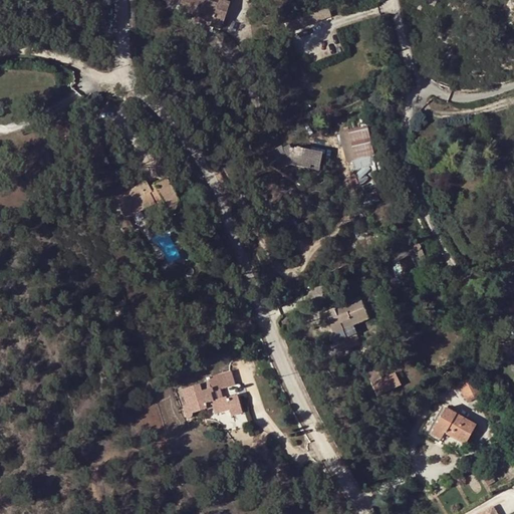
[(223,23),(230,2),(223,0),(219,0),(218,3),(208,0),(181,0),(179,8),(213,20),(211,25),(218,28),(220,22),(223,23)]
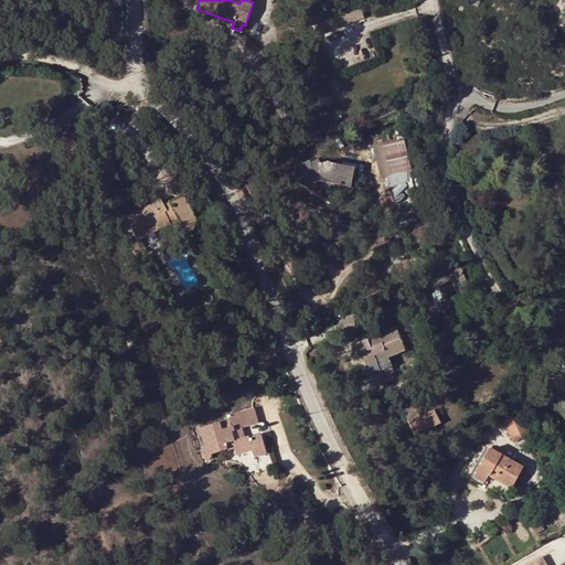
[(324,21),(313,24),(318,34),(324,32),(330,30),(345,24),(351,22),(363,18),(358,2),(353,4),(355,10),(331,19),(329,12),(322,14),(324,21)]
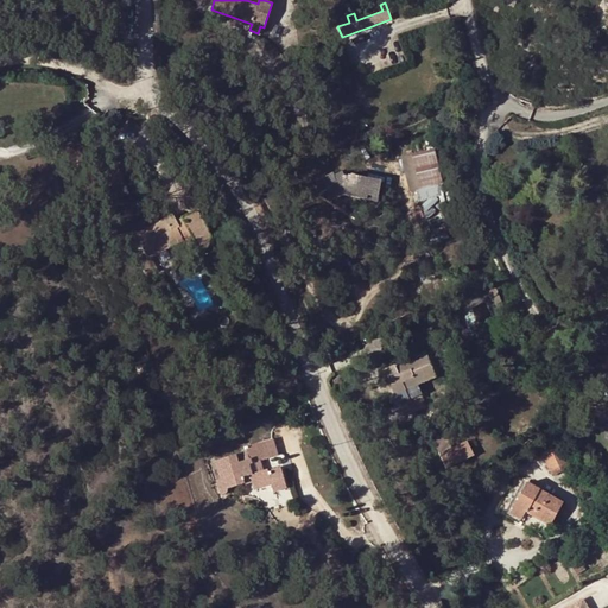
[(435,149),(412,154),(419,189),(442,183),(435,149)]
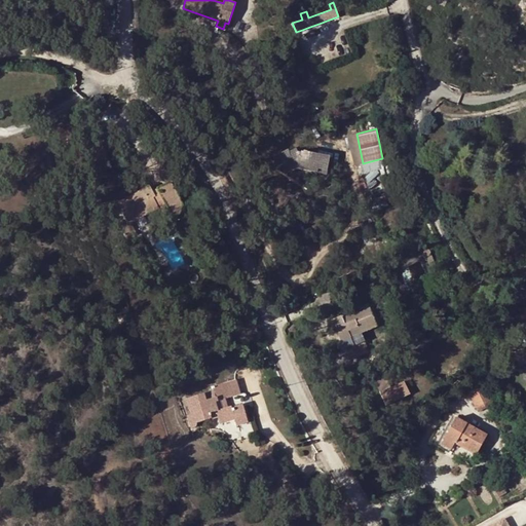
[(363,163),(357,134),(350,135),(357,164),(363,163)]
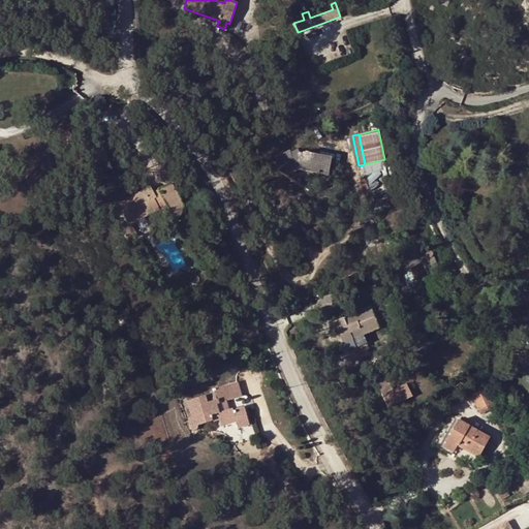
[(331,177),(334,158),(272,148),(269,166),(278,168),(331,177)]
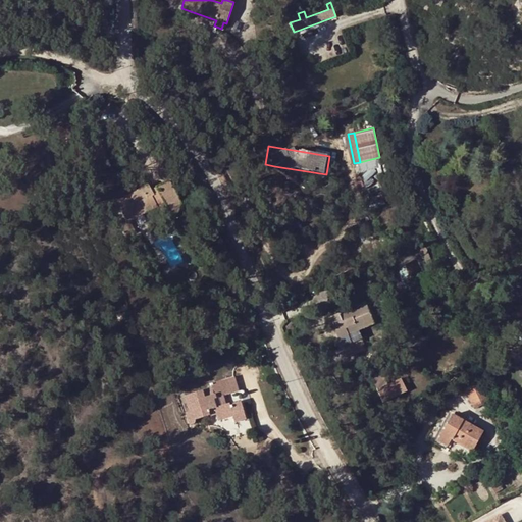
[(169,183),(156,189),(158,193),(153,196),(151,192),(148,186),(131,195),(141,215),(156,207),(155,204),(162,200),(165,208),(171,218),(185,211),(169,183)]
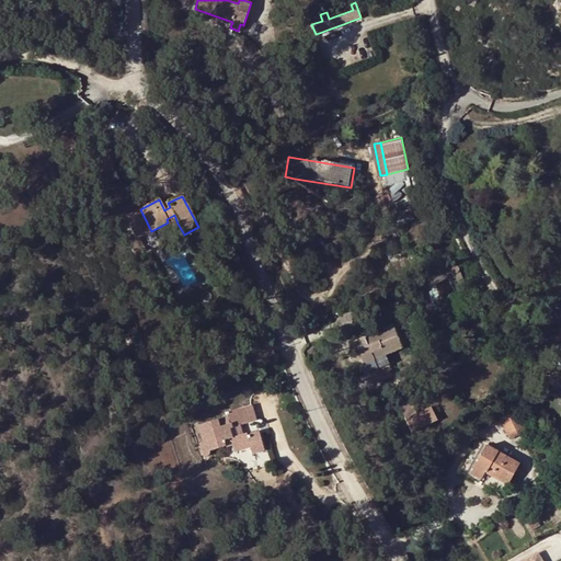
[(151,231),(140,209),(125,217),(136,239),(151,231)]
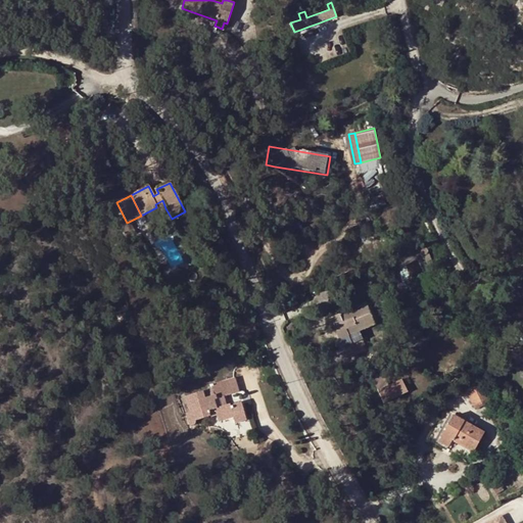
[(159,211),(165,208),(162,200),(155,204),(156,207),(159,211)]
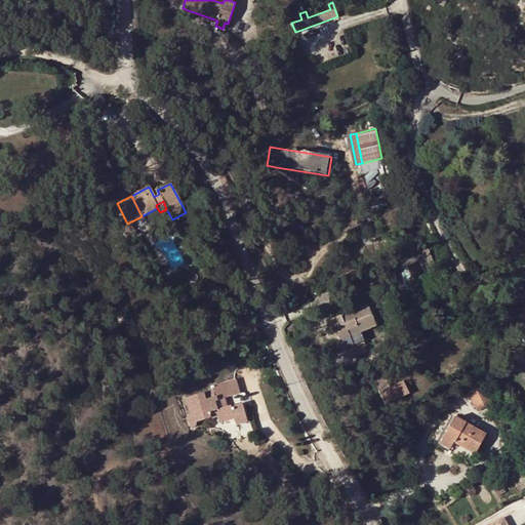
[(422,250),(423,251),(429,249),(429,248),(429,247),(429,245),(429,244),(427,242),(423,242),(421,243),(420,244),(419,246),(419,248),(421,250),(422,250)]
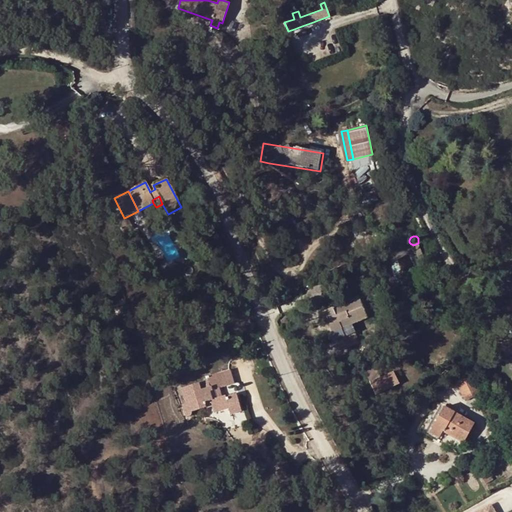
[(418,243),(413,245),(418,257),(424,255),(418,243)]
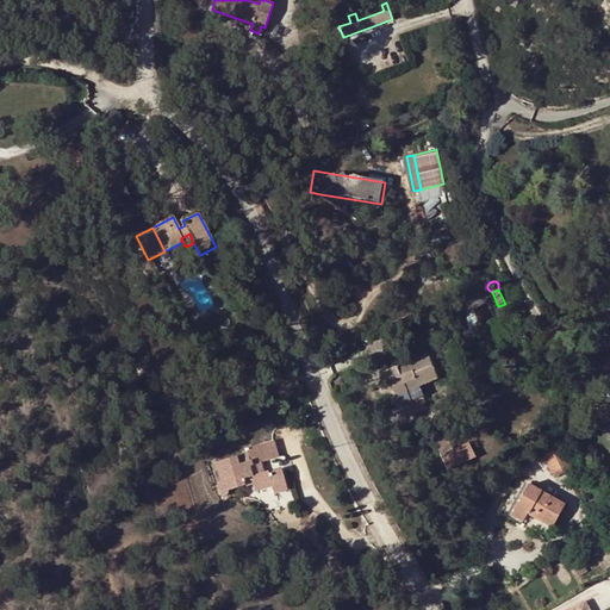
[(430,365),(436,362),(431,352),(425,354),(430,365)]
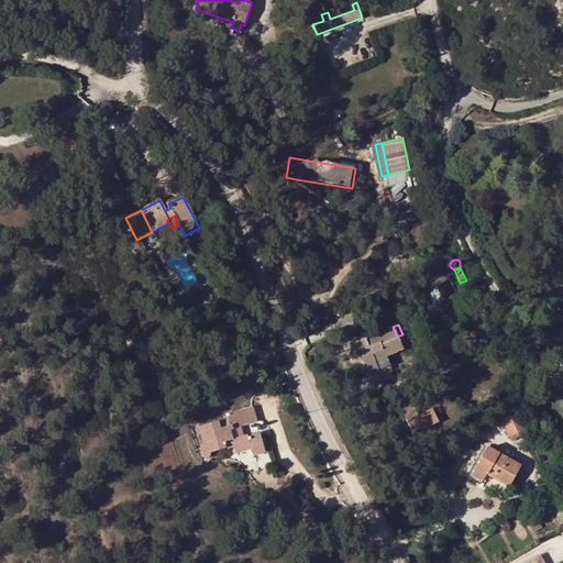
[(365,375),(367,375),(390,364),(386,355),(407,346),(403,334),(397,337),(393,327),(353,343),(363,366),(362,367),(362,368),(362,371),(362,373),(363,374),(365,375)]
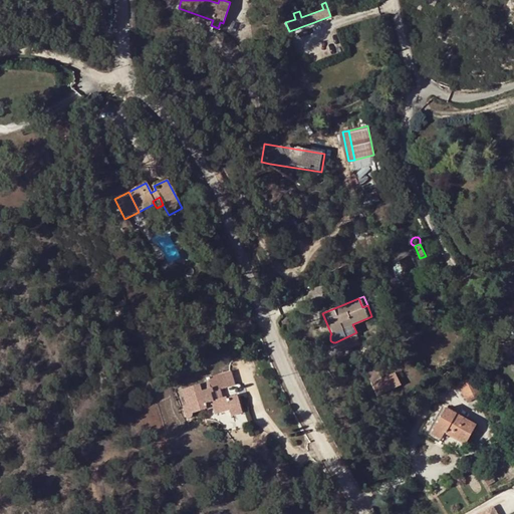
[(335,342),(338,351),(360,342),(356,332),(335,342)]
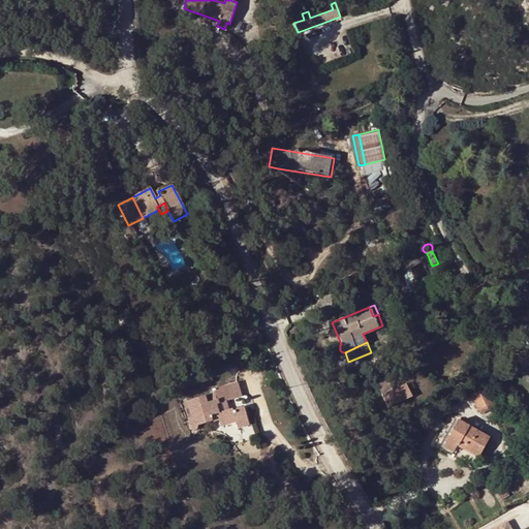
[(487,364),(479,347),(476,348),(484,367),(487,364)]
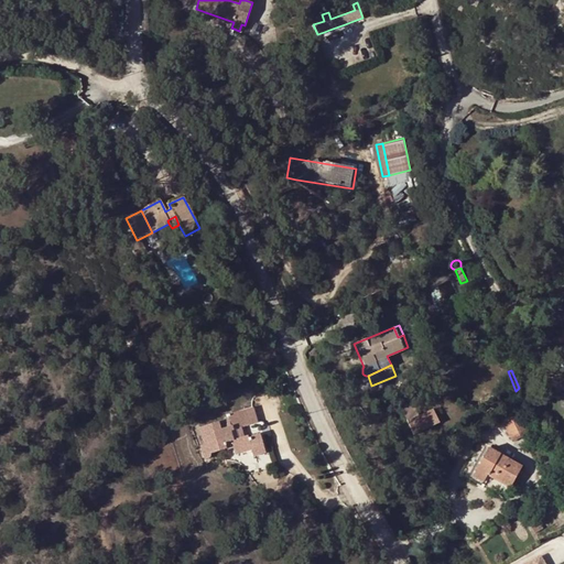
[(419,416),(413,402),(402,408),(408,421),(419,416)]
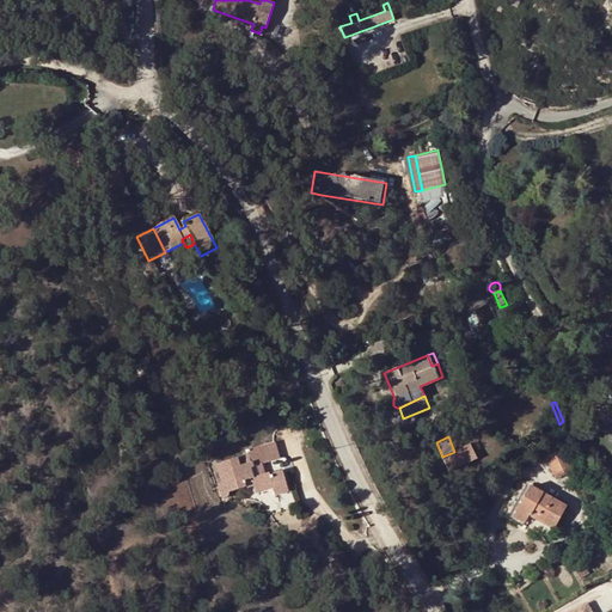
[(216,464),(222,482),(225,482),(230,496),(242,493),(240,489),(246,487),(244,481),(250,478),(255,493),(271,488),(274,495),(287,490),(281,471),(269,475),(268,472),(263,473),(258,476),(255,466),(261,465),(280,459),(274,441),(248,450),(251,461),(239,465),(237,457),(216,464)]
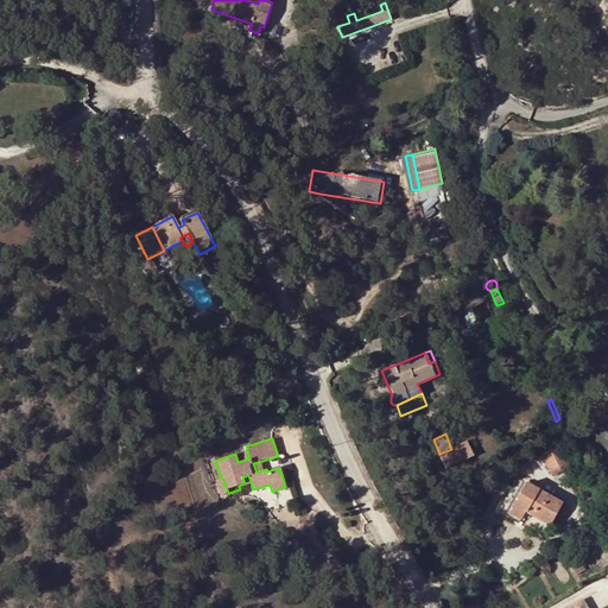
[(439,454),(445,469),(474,456),(468,442),(451,449),(439,454)]
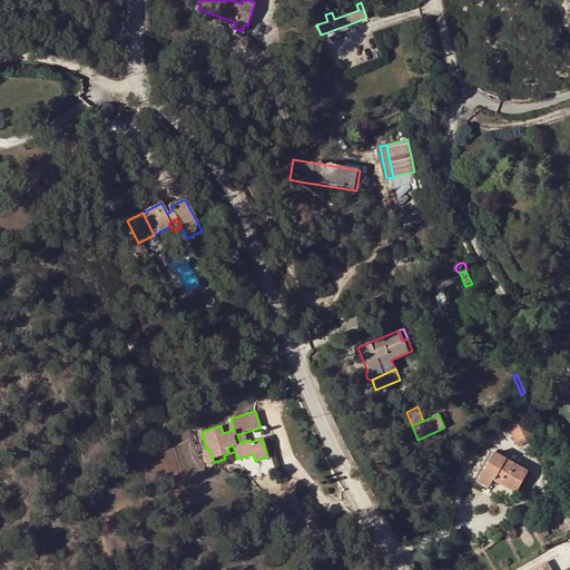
[(522,418),(507,426),(516,443),(532,434),(522,418)]
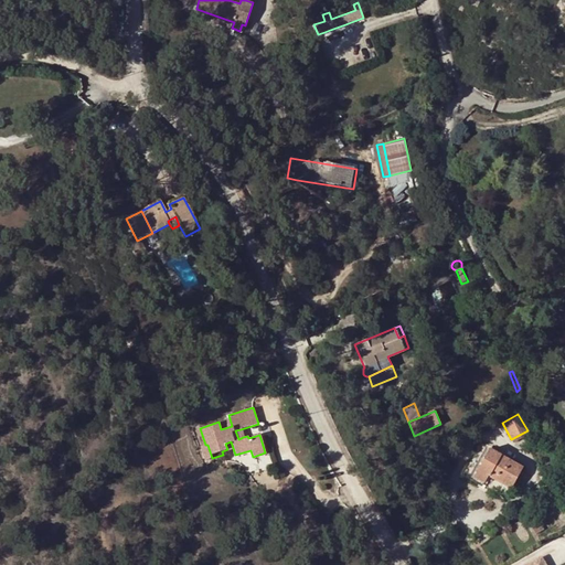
[(528,430),(511,439),(513,443),(529,434),(528,430)]
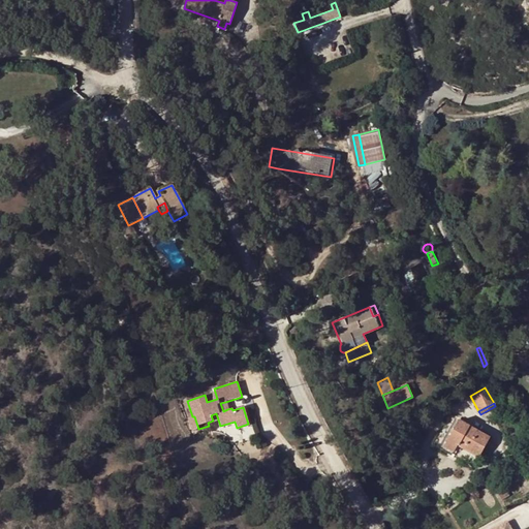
[(192,416),(189,417),(193,431),(198,429),(194,416),(192,416)]
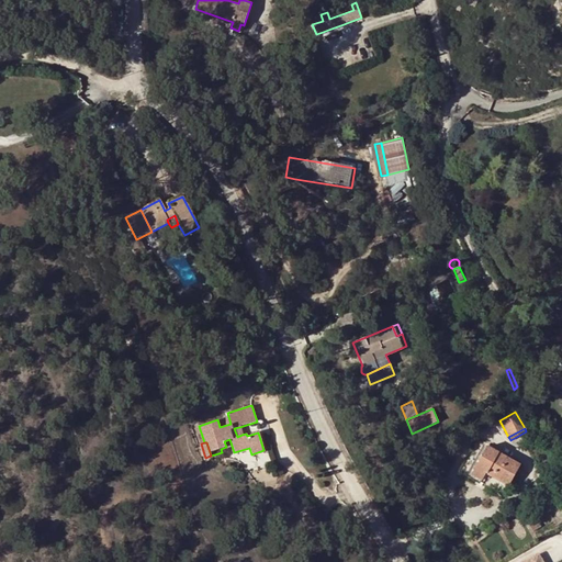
[(483,444),(472,464),(478,468),(473,474),(482,479),(483,476),(485,473),(492,478),(508,486),(520,464),(505,456),(497,451),(497,450),(490,446),(489,447),(483,444)]
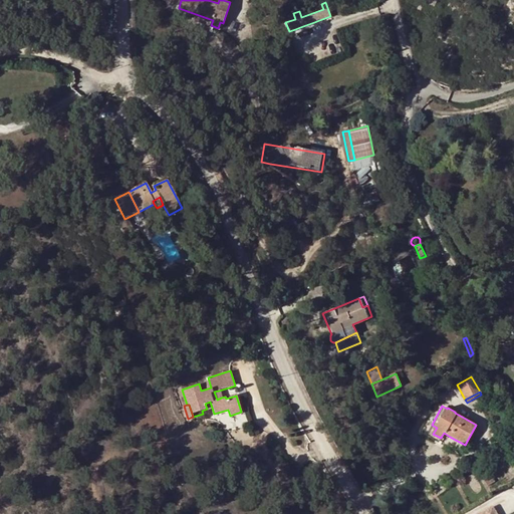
[(463,415),(462,417),(476,425),(477,422),(463,415)]
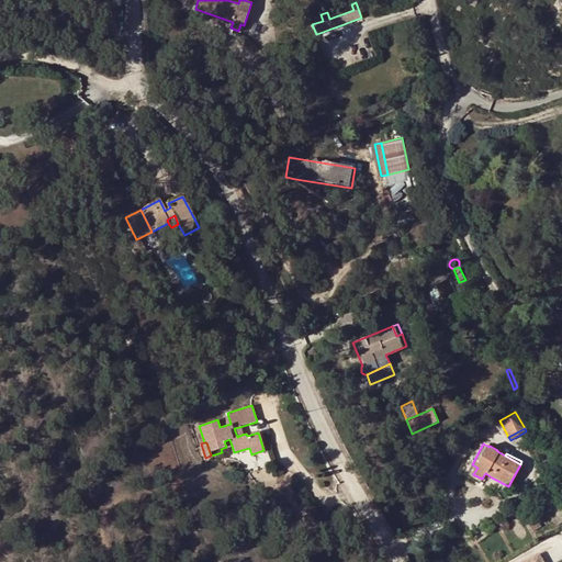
[(478,468),(472,464),(468,471),(473,474),(478,468)]
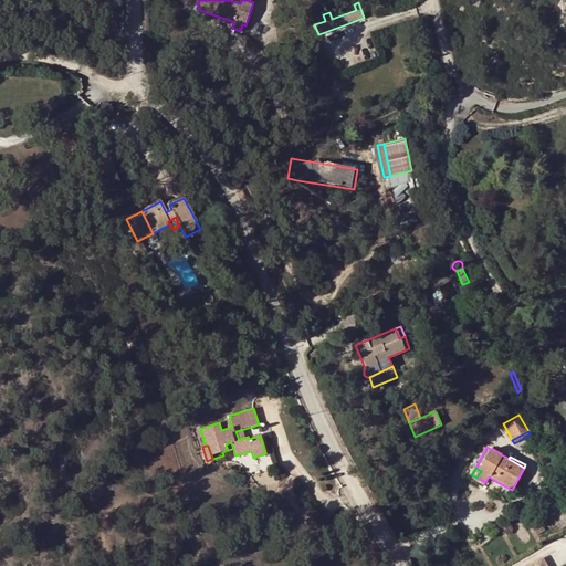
[(536,523),(532,526),(537,535),(543,532),(536,523)]
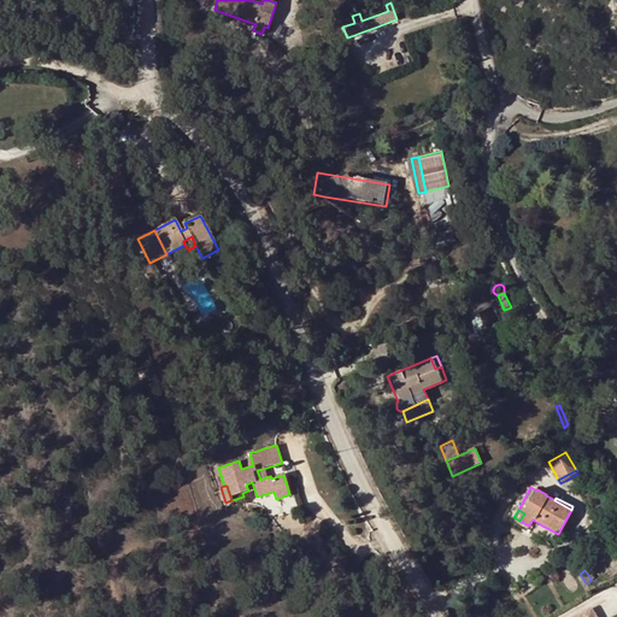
[(600,616),(595,605),(571,616),(600,616)]
